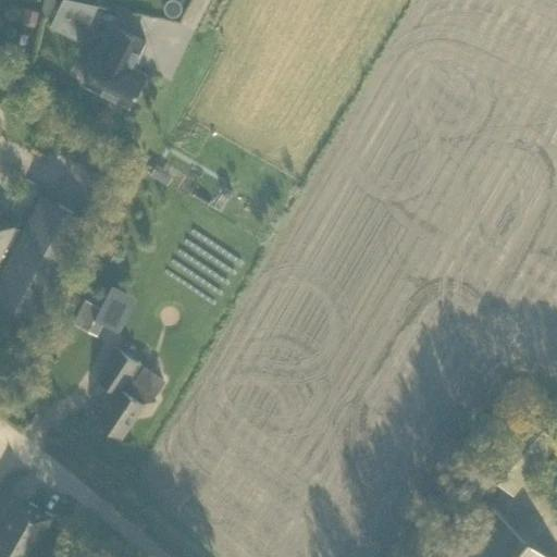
[(98,5),(74,0),(61,0),(56,12),(87,27),(98,5)]
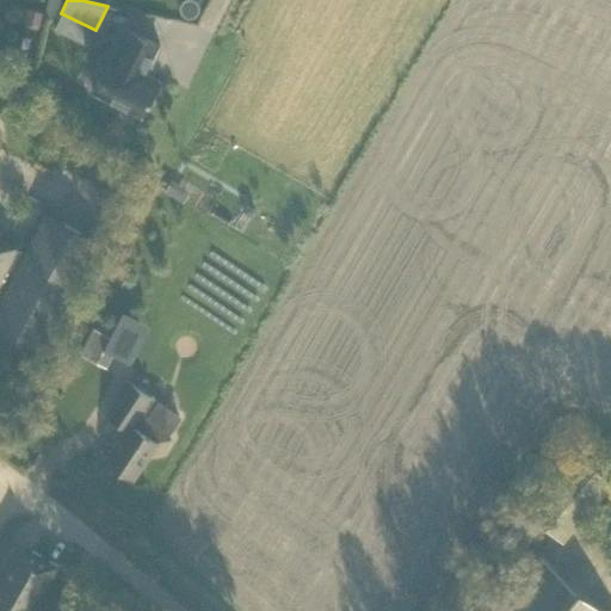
[(23,6),(19,20),(25,23),(25,26),(37,30),(38,25),(39,26),(43,12),(23,6)]
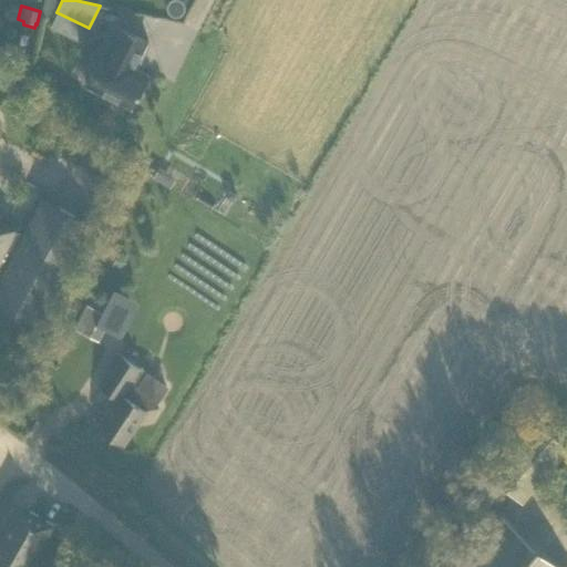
[(104,54),(101,53),(85,84),(131,107),(146,75),(134,70),(148,41),(119,27),(104,54)]
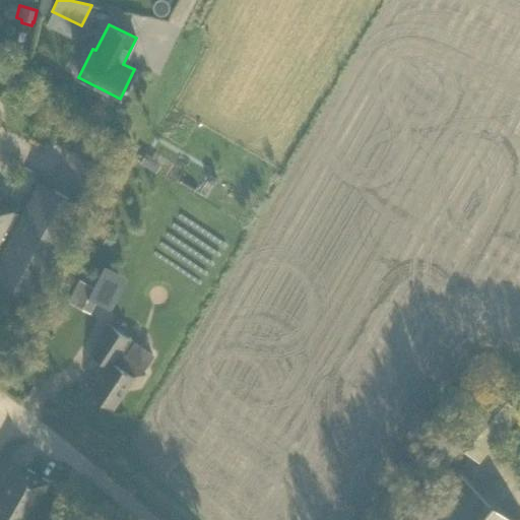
[(0,248),(1,247),(2,248),(0,252),(0,277),(41,299),(88,203),(37,176),(19,212),(0,202),(0,201),(1,199),(0,198),(0,248)]
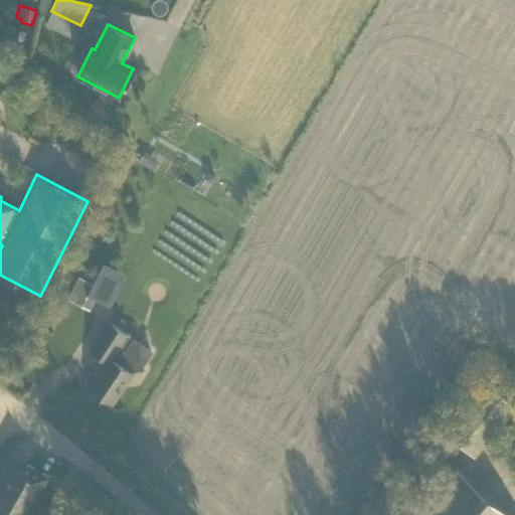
[(90,310),(102,287),(79,275),(66,298),(90,310)]
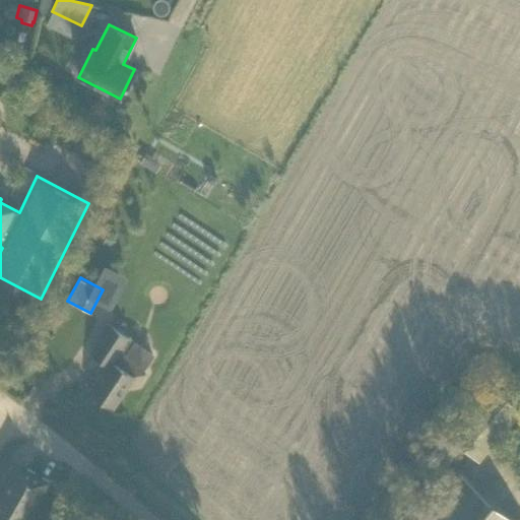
[(113,406),(133,376),(132,375),(146,373),(145,369),(154,355),(109,324),(89,351),(109,365),(90,391),(113,406)]
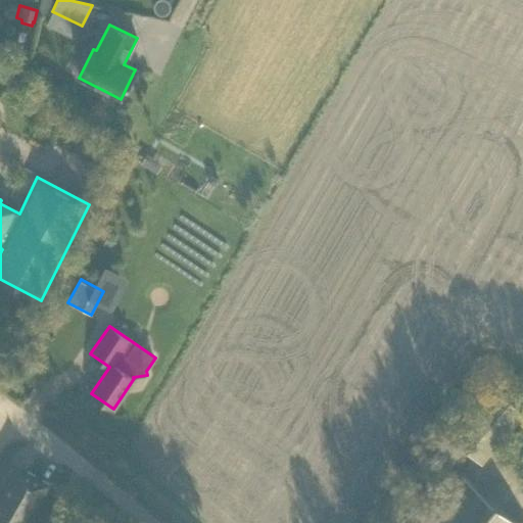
[(520,522),(463,474),(421,522),(520,522)]
